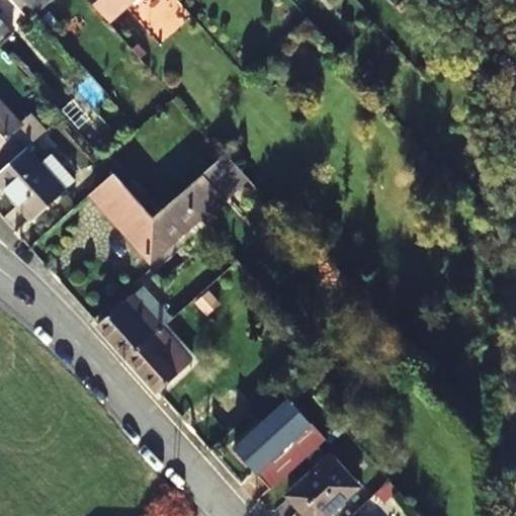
[(20,0),(33,14),(50,0),(20,0)]
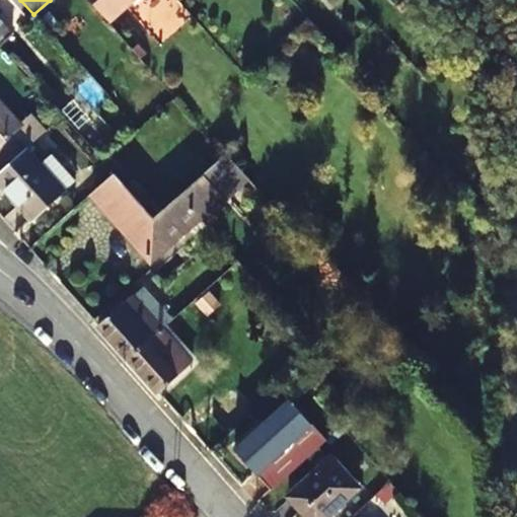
[(134,0),(87,0),(108,23),(134,0)]
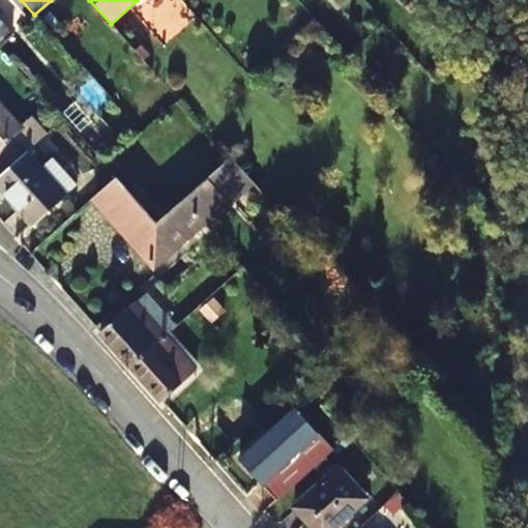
[(0,47),(12,35),(0,21),(0,47)]
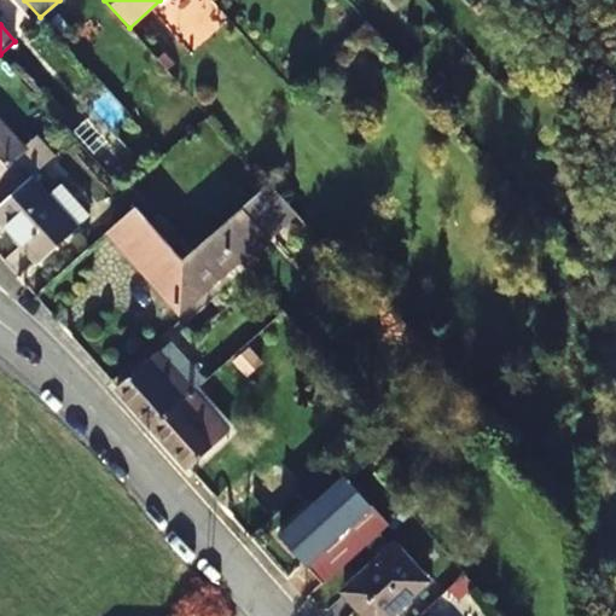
[(0,205),(30,179),(52,158),(35,140),(23,150),(0,123),(0,205)]
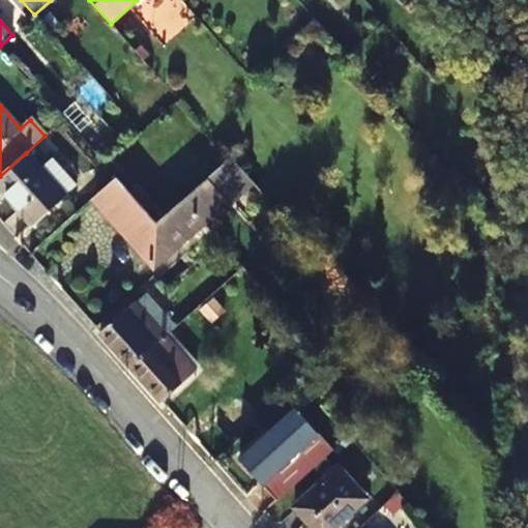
[(51,158),(39,169),(26,153),(0,176),(0,189),(31,225),(75,185),(51,158)]
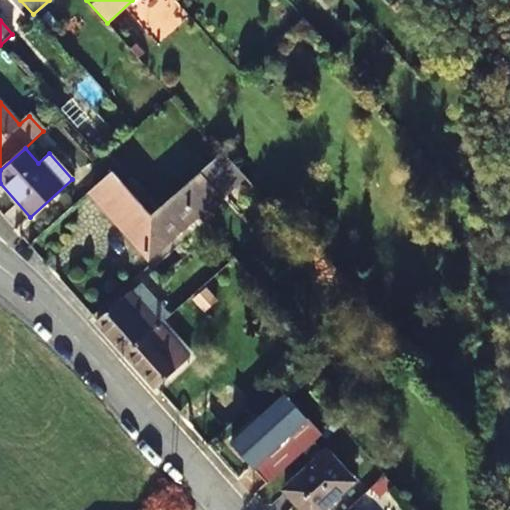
[(89,192),(149,258),(171,238),(150,215),(124,186),(112,172),(89,192)]
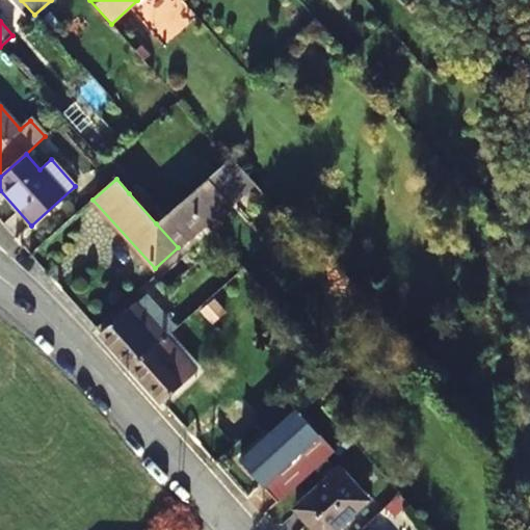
[(165,215),(156,223),(178,247),(229,203),(207,179),(165,215)]
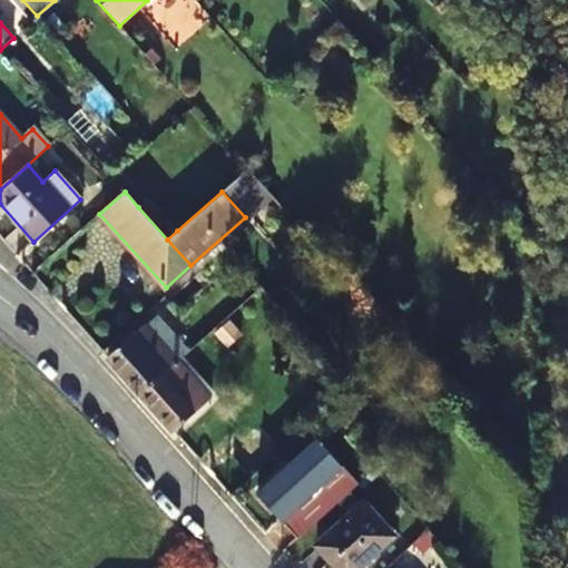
[(148,198),(138,207),(167,240),(177,231),(148,198)]
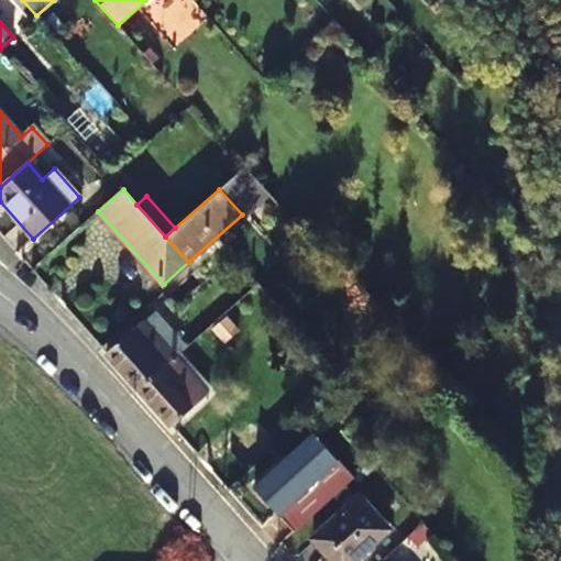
[(141,321),(125,334),(105,353),(130,383),(138,389),(174,359),(141,321)]
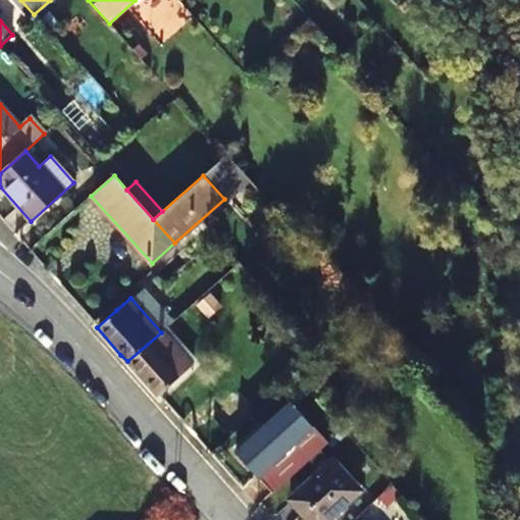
[(161,332),(127,361),(157,396),(191,366),(161,332)]
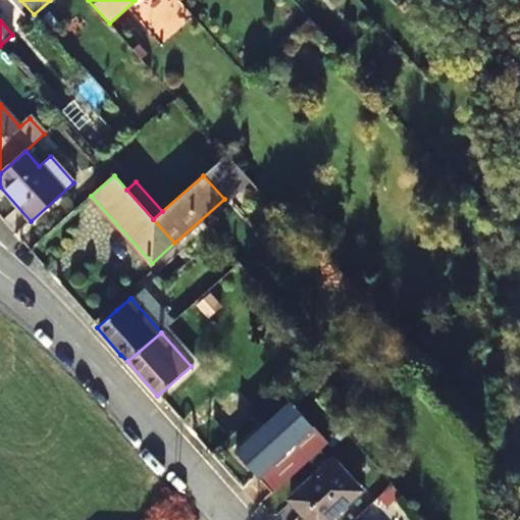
[(289,403),(234,453),(272,495),(327,446),(289,403)]
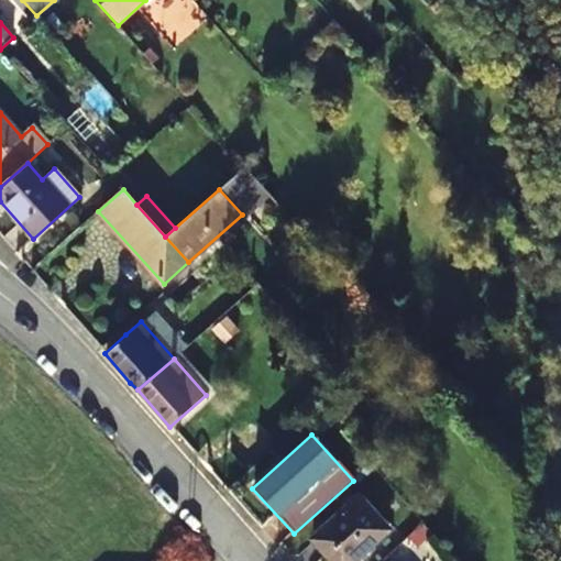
[(353,560),(388,530),(358,496),(309,539),(329,560),(353,560)]
